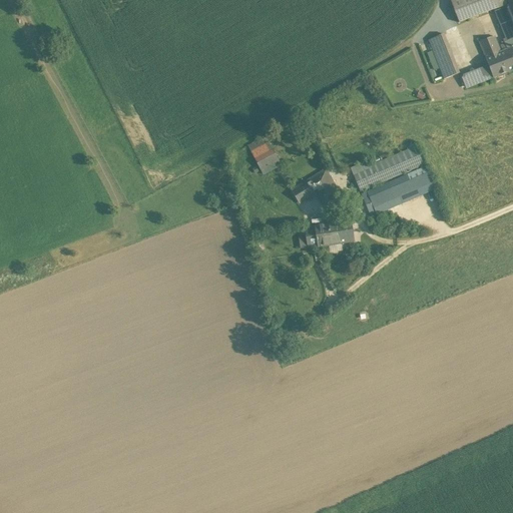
[(503,0),(451,0),(450,0),(459,23),(506,5),(503,0)]
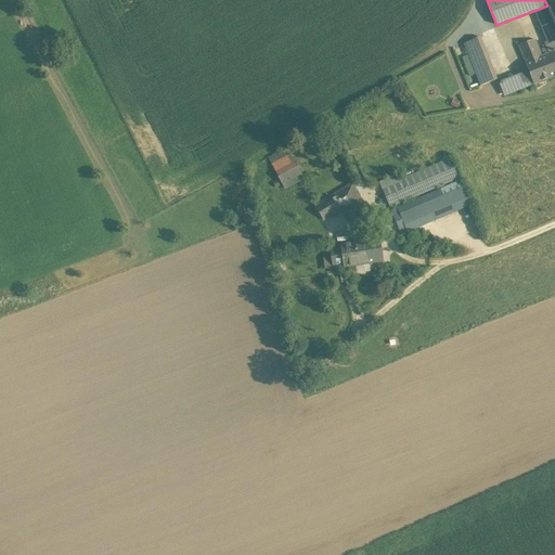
[(554,4),(536,12),(549,43),(552,52),(549,54),(541,56),(526,63),(529,71),(534,82),(534,85),(554,76),(554,4)]
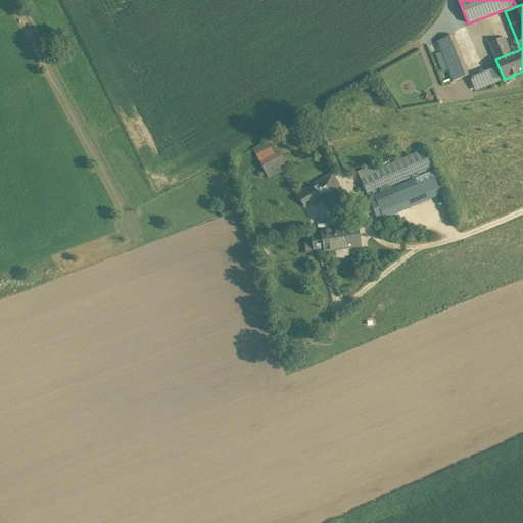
[(453,35),(437,41),(440,48),(456,42),(453,35)]
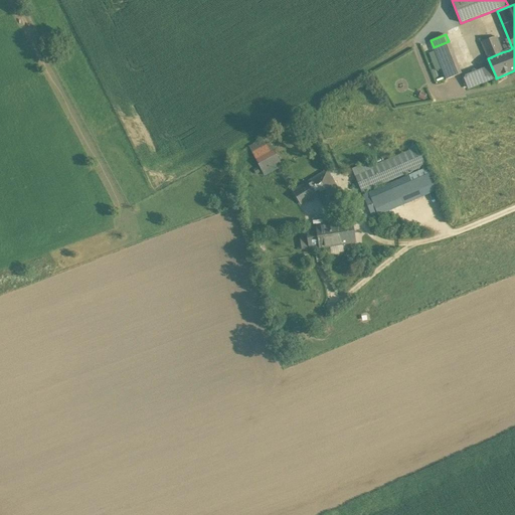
[(496,36),(482,42),(488,57),(488,58),(502,52),(496,36)]
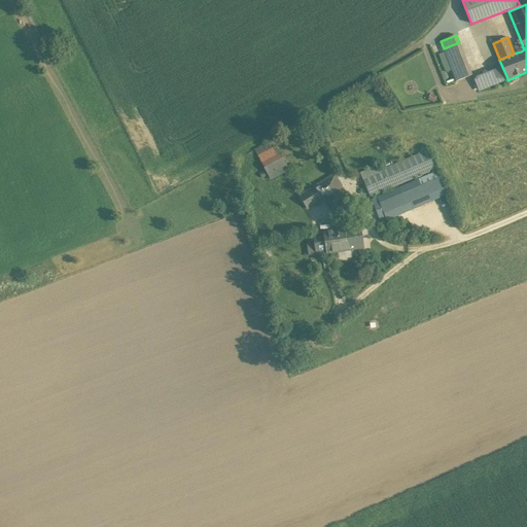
[(459,42),(444,48),(452,71),(467,65),(459,42)]
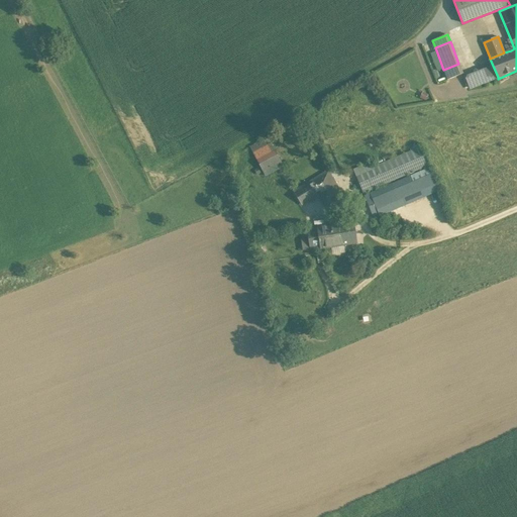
[(458,64),(443,70),(447,80),(462,74),(458,64)]
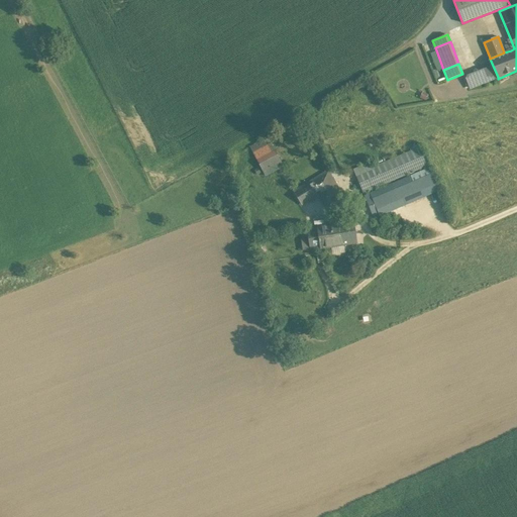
[(493,66),(467,76),(466,79),(469,88),(498,77),(493,66)]
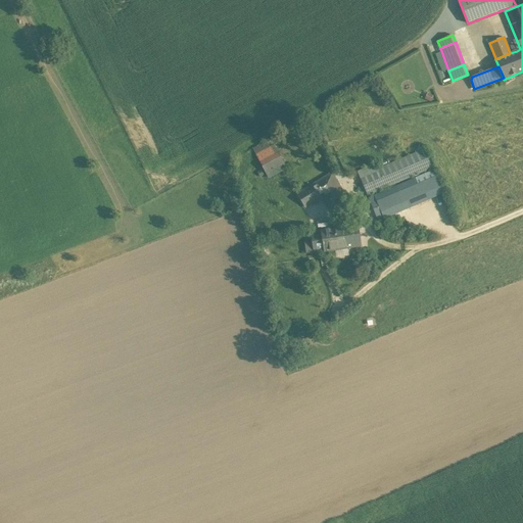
[(425,148),(360,177),(378,221),(443,193),(425,148)]
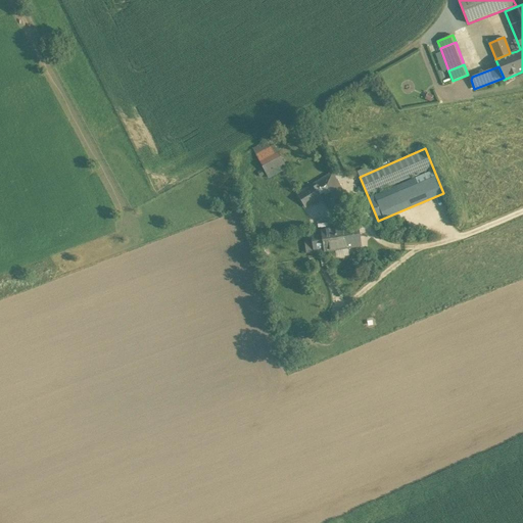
[(272,154),(260,160),(267,173),(278,165),(272,154)]
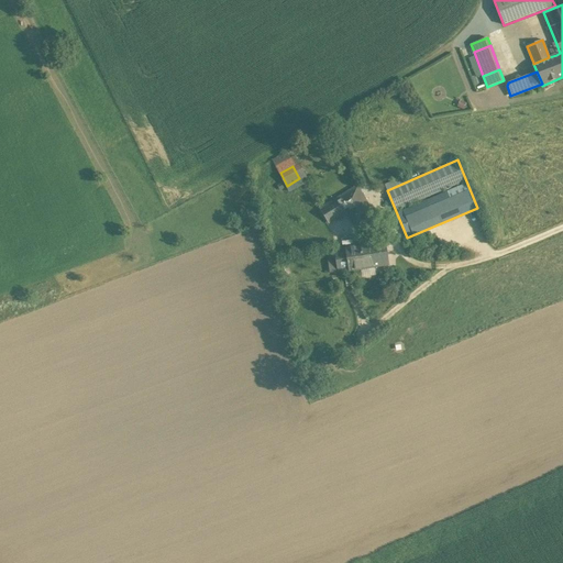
[(360,195),(343,205),(346,210),(355,225),(372,216),(360,195)]
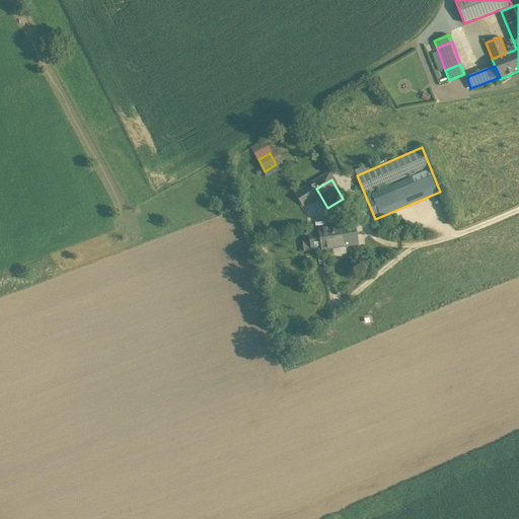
[(314,183),(296,195),(302,204),(319,194),(316,189),(314,183)]
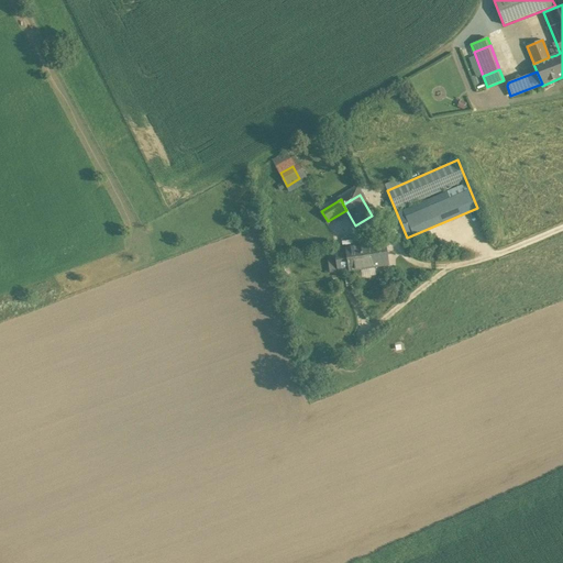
[(385,243),(346,249),(346,250),(335,252),(339,272),(350,269),(350,271),(387,264),(385,243)]
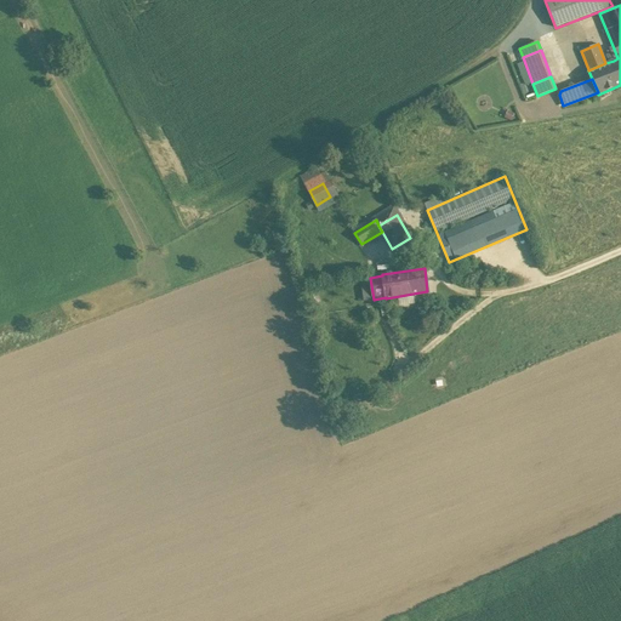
[(317,291),(307,294),(311,308),(320,306),(317,291)]
